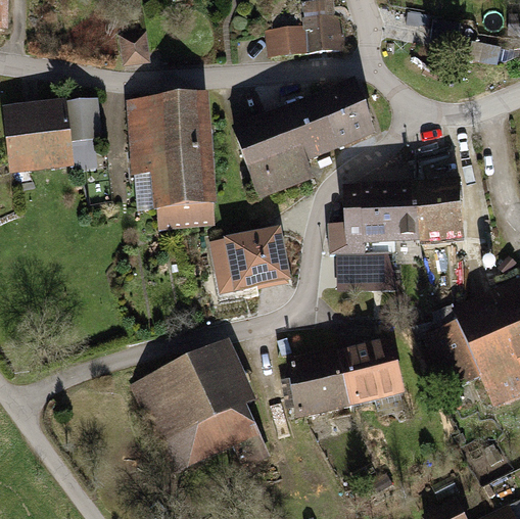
[(306,0),(310,53),(344,50),(343,31),(334,16),(333,0),(306,0)]
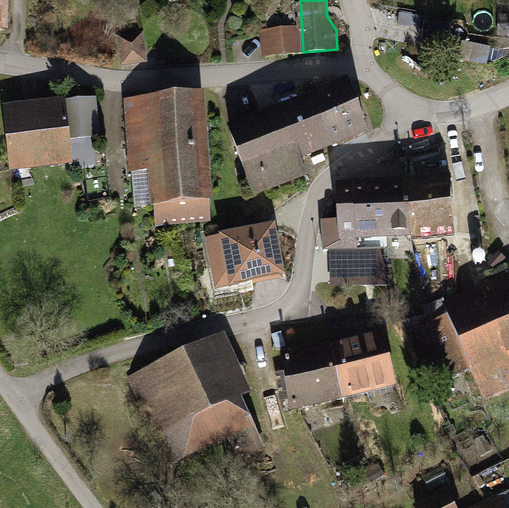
[(426,18),(425,38),(447,38),(447,18),(426,18)]
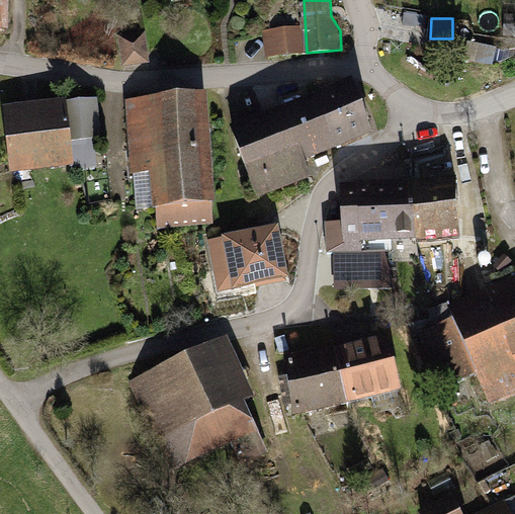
[(298,24),(261,27),(263,57),(301,54),(298,24)]
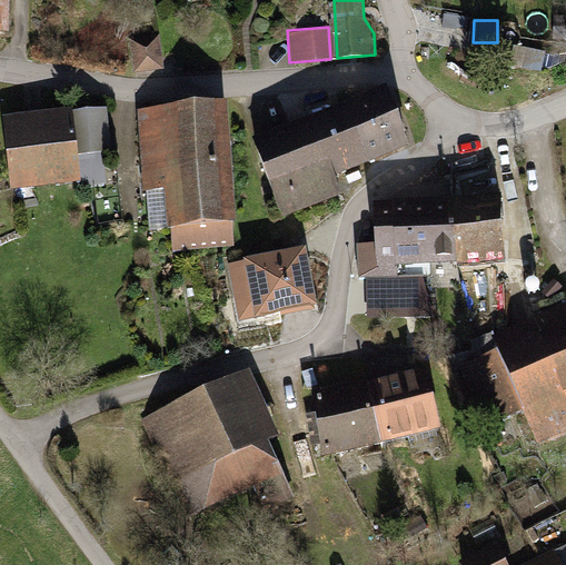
[(159,32),(128,36),(131,69),(162,66),(159,32)]
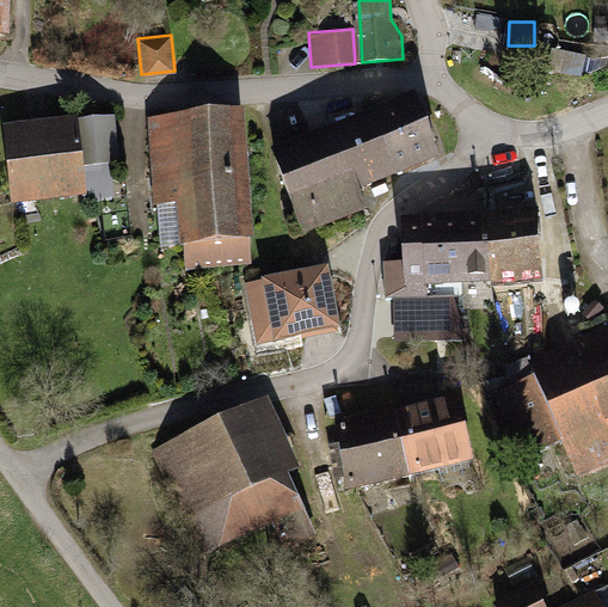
[(375,100),(403,169),(443,153),(416,85),(375,100)]
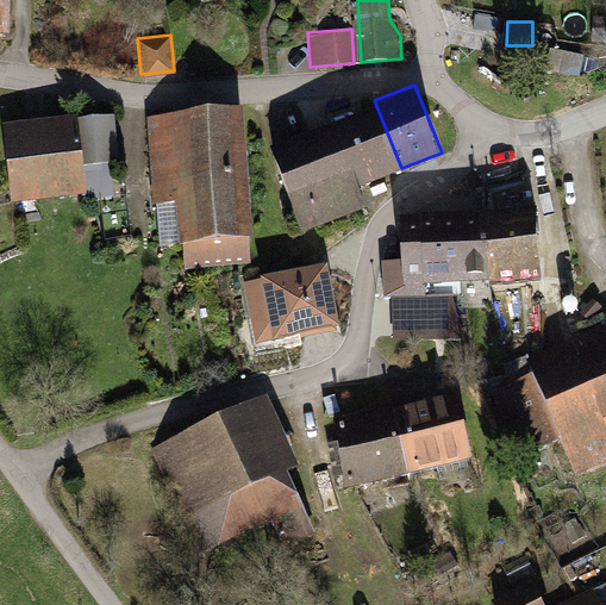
[(401,168),(374,100),(330,118),(357,186),(401,168)]
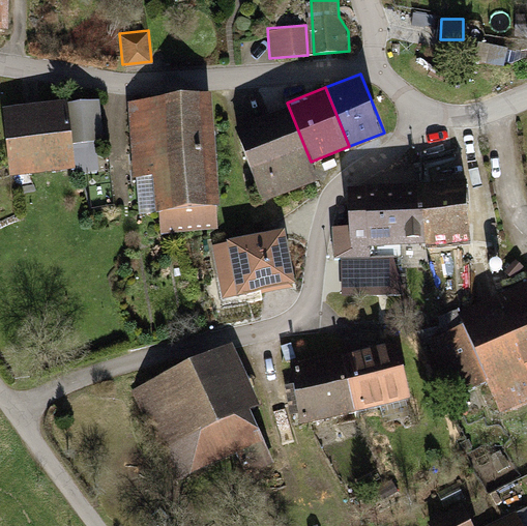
[(211,94),(129,100),(138,209),(162,207),(163,227),(222,223),(211,94)]
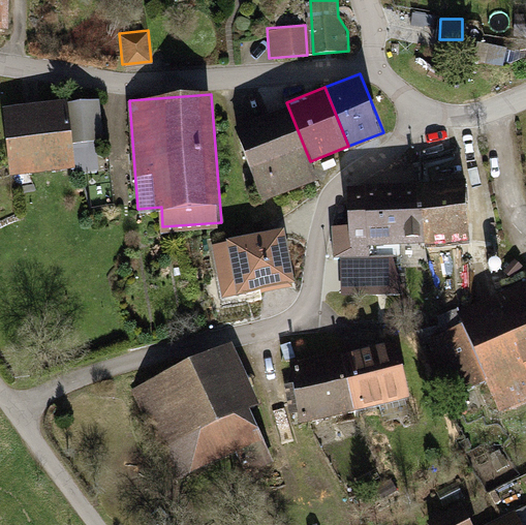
[(99,98),(3,107),(9,175),(95,166),(93,145),(104,143),(99,98)]
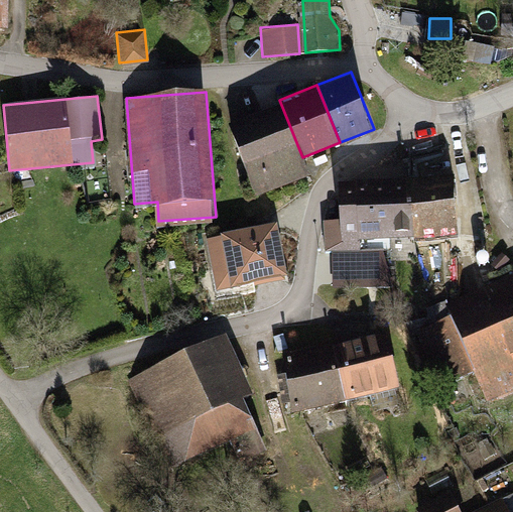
[(302,157),(279,100),(226,121),(253,188),(306,167),(302,157)]
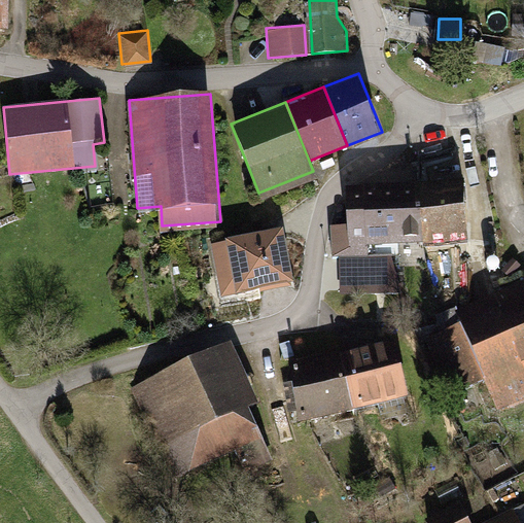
[(462,180),(418,182),(420,239),(465,237),(462,180)]
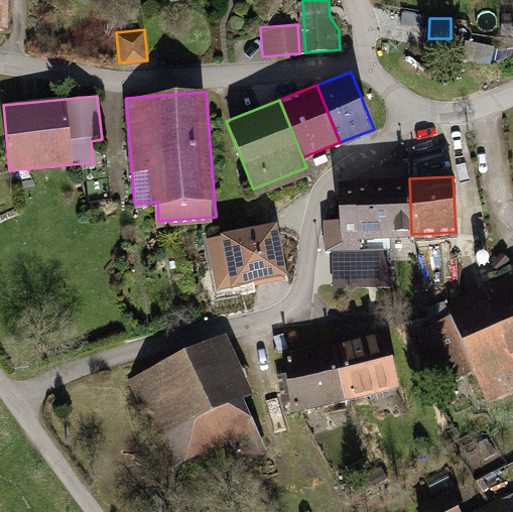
[(358,237),(411,234),(409,178),(340,182),(342,218),(328,219),(330,268),(359,267),(358,237)]
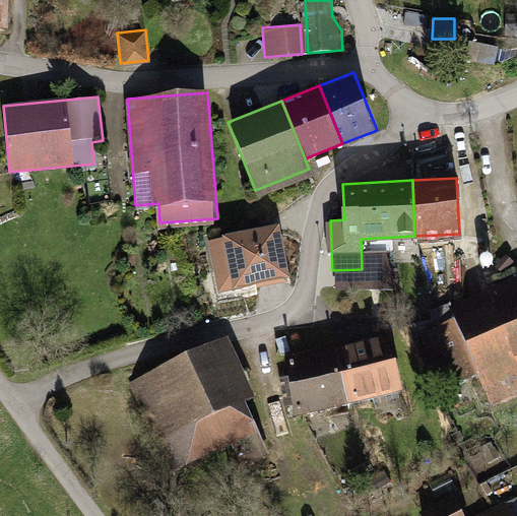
[(279,276),(273,231),(208,240),(212,268),(233,265),(235,282),(279,276)]
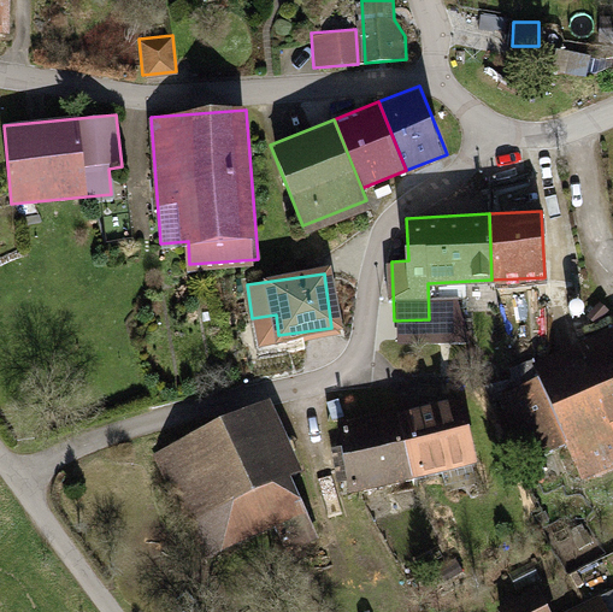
[(612,459),(612,328),(530,362),(538,381),(500,396),(523,453),(571,435),(585,470),(612,459)]
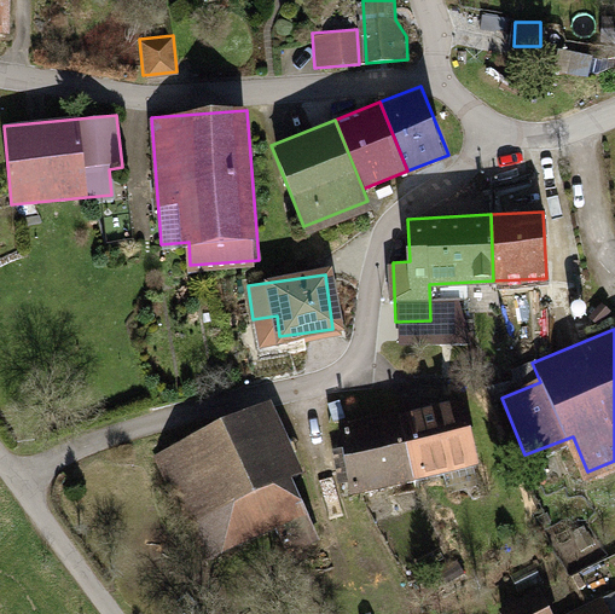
[(271,394),(149,451),(197,556),(273,521),(285,548),(317,533),(290,474),(305,467),(271,394)]
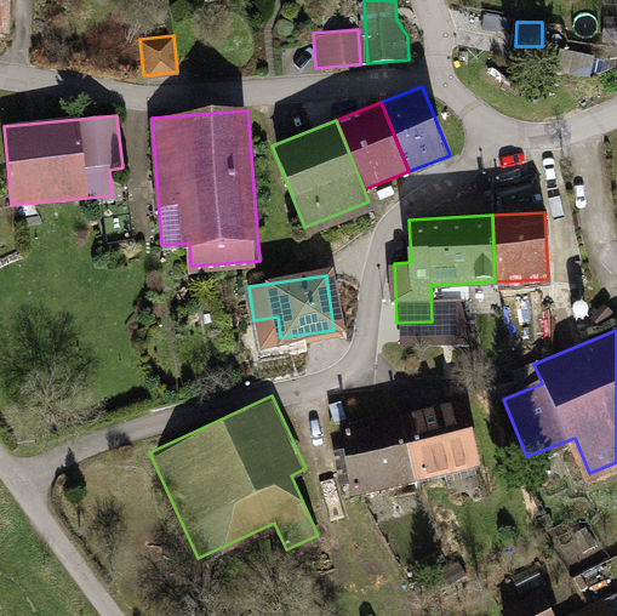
[(400,414),(413,475),(481,461),(468,399),(400,414)]
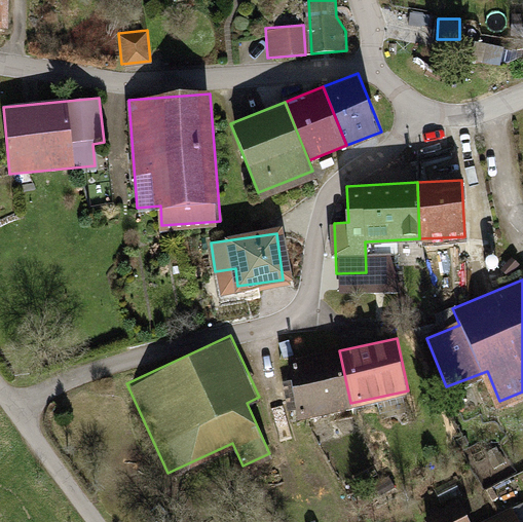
[(350,403),(339,350),(288,361),(299,413),(350,403)]
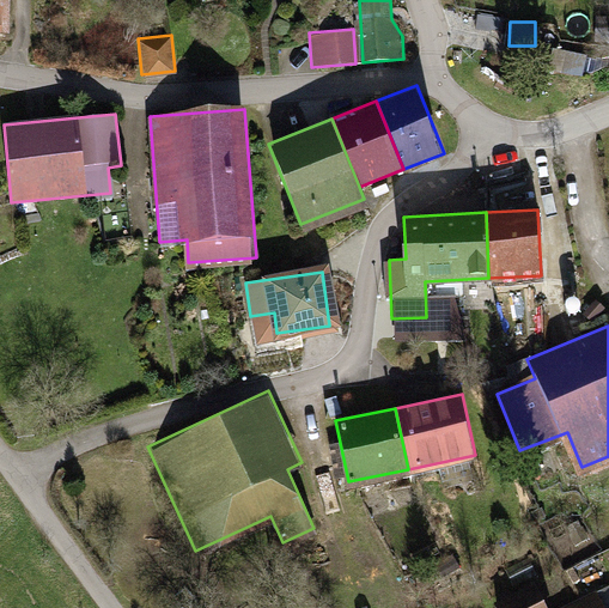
[(550,607),(536,579),(495,600),(498,607),(550,607)]
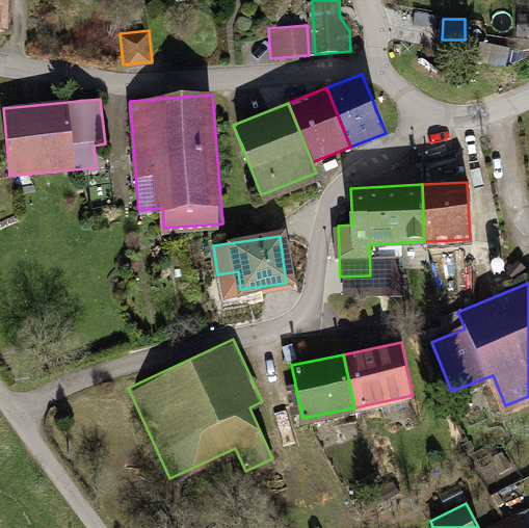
[(526,527),(519,513),(488,527),(526,527)]
